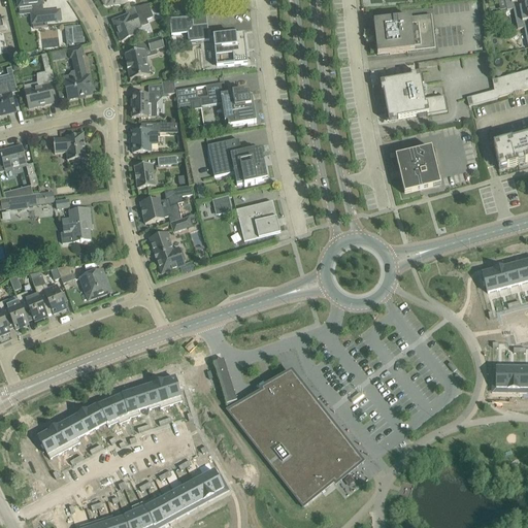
[(43,12),(43,5),(42,0),(18,0),(19,8),(33,7),(34,14),(32,15),(33,29),(47,28),(47,25),(62,23),(61,11),(43,12)]
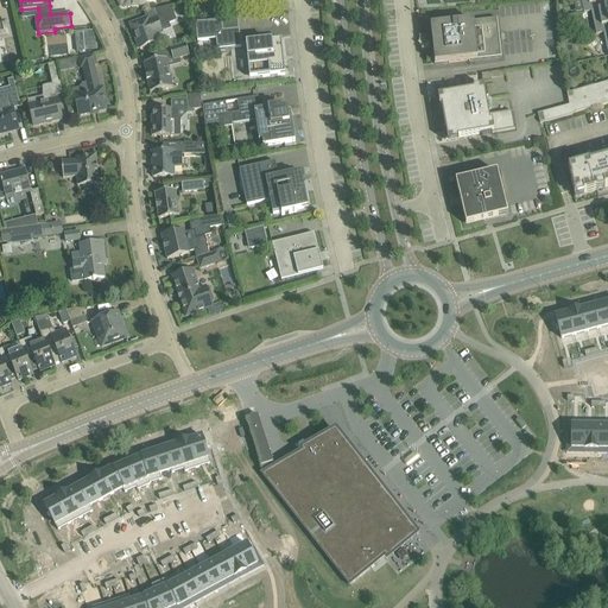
[(581,0),(584,14),(591,12),(607,8),(605,1),(603,0),(581,0)]
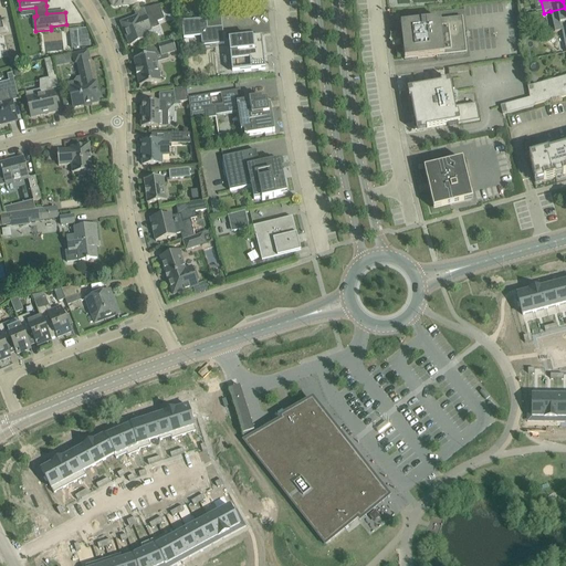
[(138,18),(133,20),(122,24),(130,46),(146,40),(144,33),(152,31),(149,27),(165,20),(159,6),(145,9),(148,17),(138,20),(138,18)]
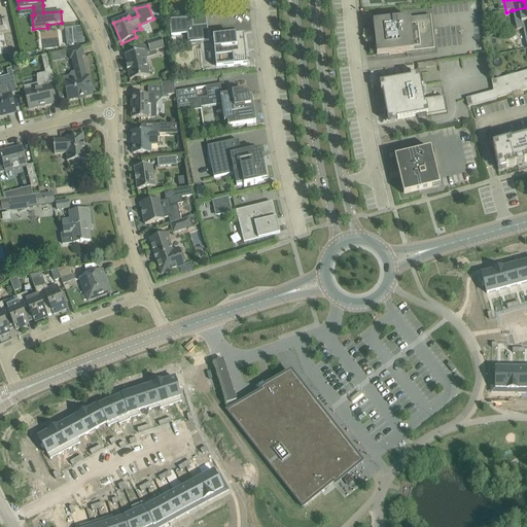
[(513,10),(517,31),(523,30),(523,29),(526,28),(526,6),(526,7),(513,10)]
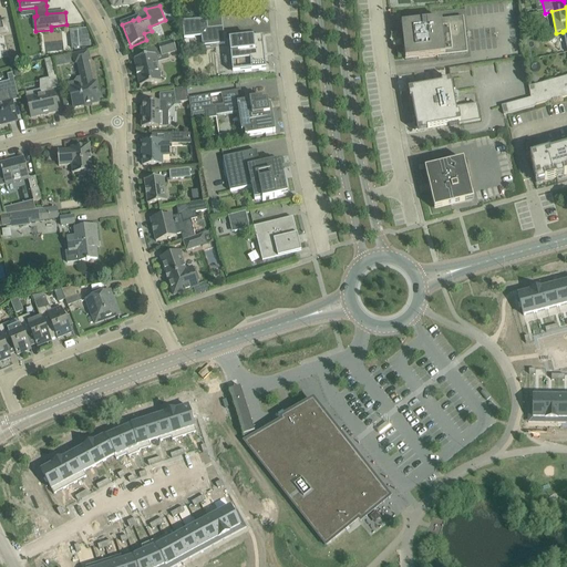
[(402,26),(405,61),(467,53),(463,18),(402,26)]
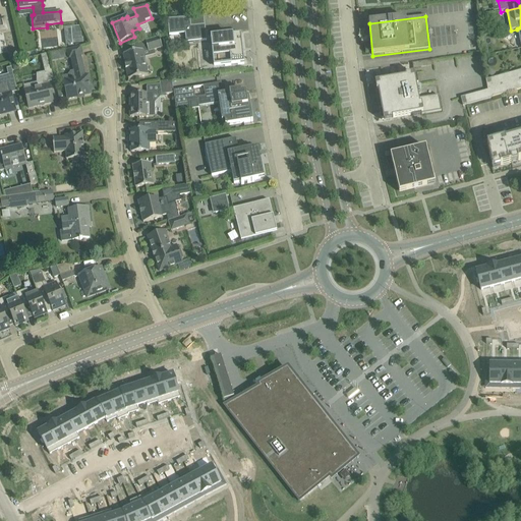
[(168,20),(169,36),(183,35),(185,34),(186,43),(207,41),(205,17),(168,20)]
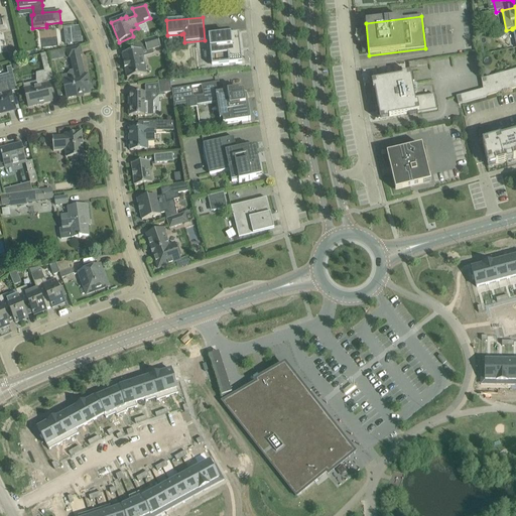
[(76,26),(65,27),(67,45),(69,45),(69,47),(74,46),(74,44),(84,44),(82,33),(76,34),(76,26)]
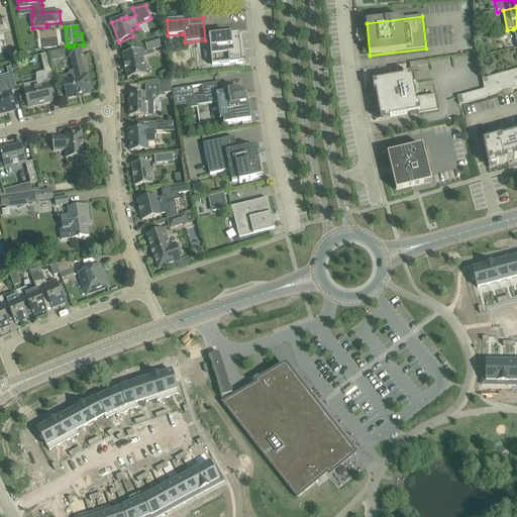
[(242,60),(238,30),(207,34),(211,64),(242,60)]
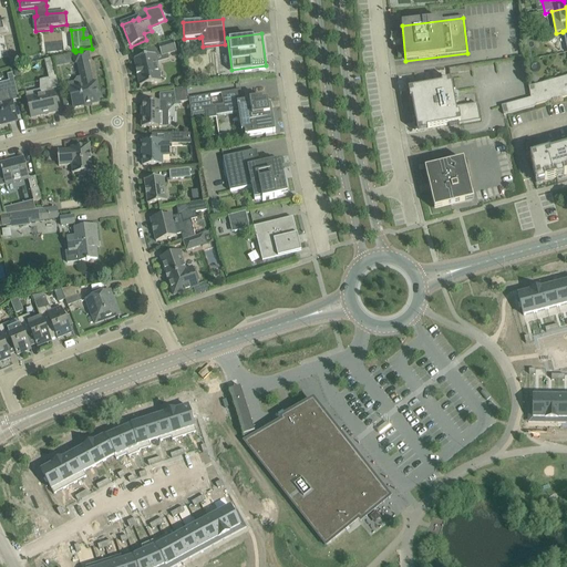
[(162,58),(168,55),(177,53),(173,41),(158,45),(162,58)]
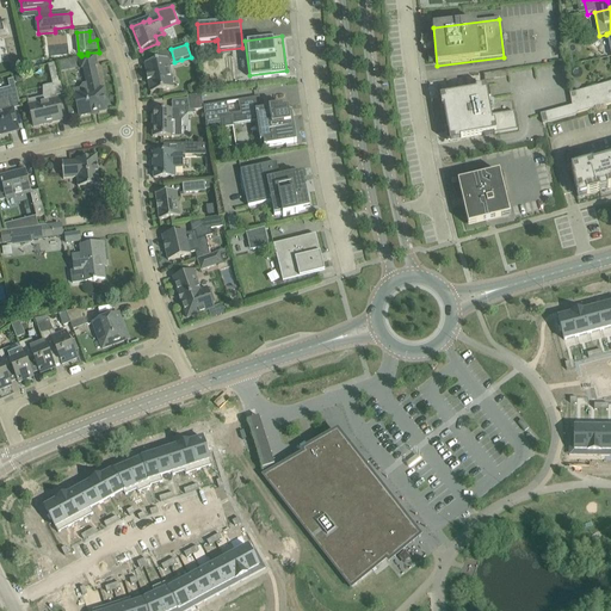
[(7,49),(0,50),(0,66),(11,63),(7,49)]
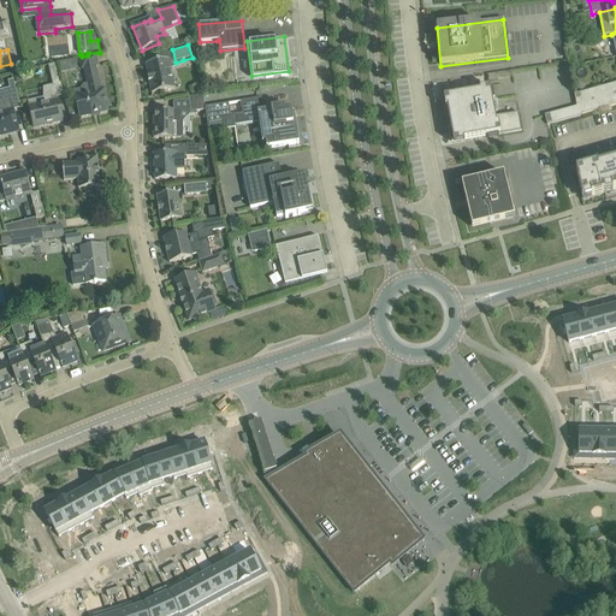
[(88,84),(83,86),(81,90),(82,95),(75,96),(80,118),(94,116),(94,113),(98,113),(99,114),(108,112),(105,90),(100,92),(95,66),(98,66),(95,57),(94,55),(81,59),(81,60),(80,60),(82,70),(84,69),(88,84)]
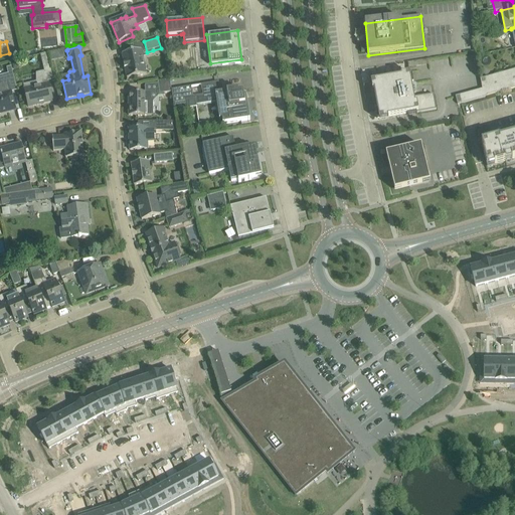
[(123,54),(127,79),(147,75),(142,50),(123,54)]
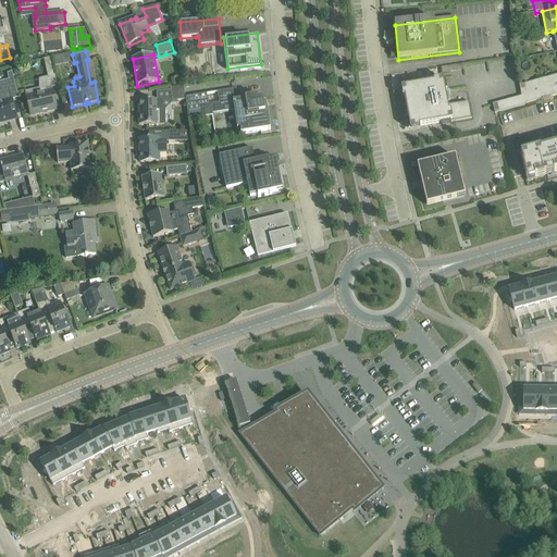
[(45,60),(48,76),(57,74),(52,58),(45,60)]
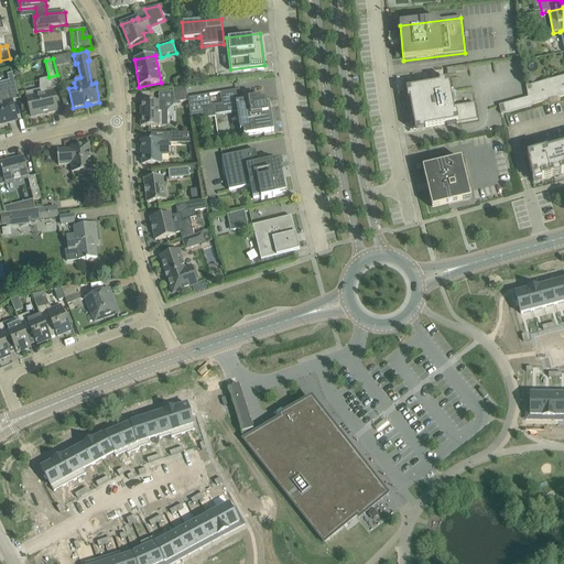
[(0,125),(18,121),(9,90),(17,88),(12,74),(8,75),(9,82),(0,84),(0,125)]
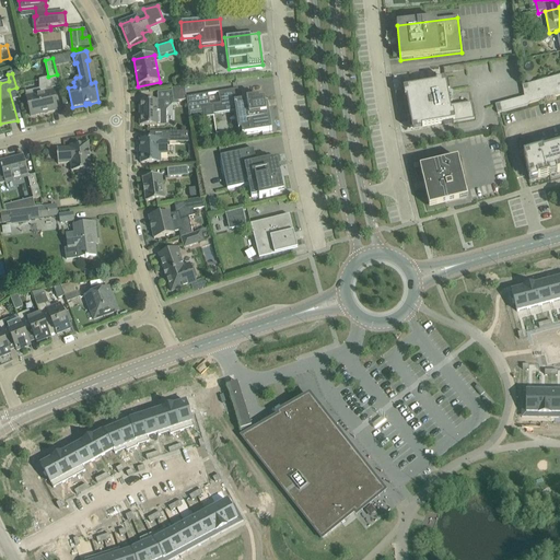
[(559,76),(522,85),(524,96),(494,104),(497,112),(498,112),(528,104),(559,95),(559,76)]
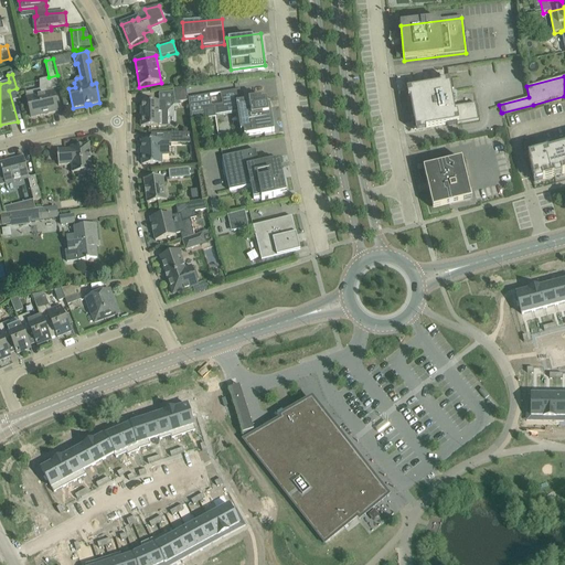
[(35,96),(27,98),(28,100),(27,102),(27,104),(27,105),(28,106),(29,107),(31,118),(59,112),(54,93),(53,93),(50,78),(40,81),(40,82),(41,91),(34,92),(35,96)]
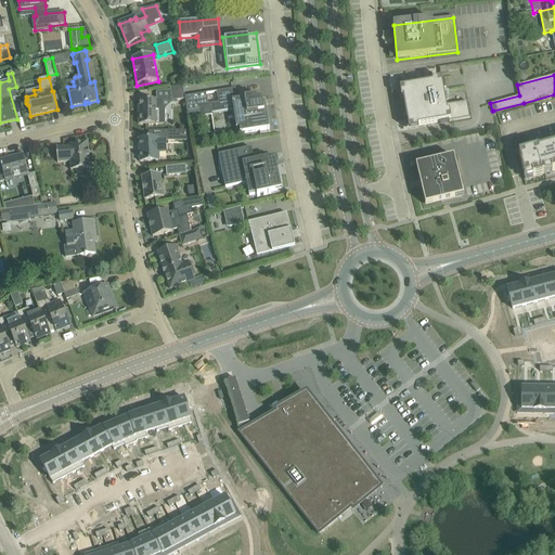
[(467,102),(447,106),(442,82),(402,89),(405,111),(404,111),(404,112),(403,113),(404,114),(404,115),(405,115),(405,116),(407,116),(409,129),(470,118),(467,102)]
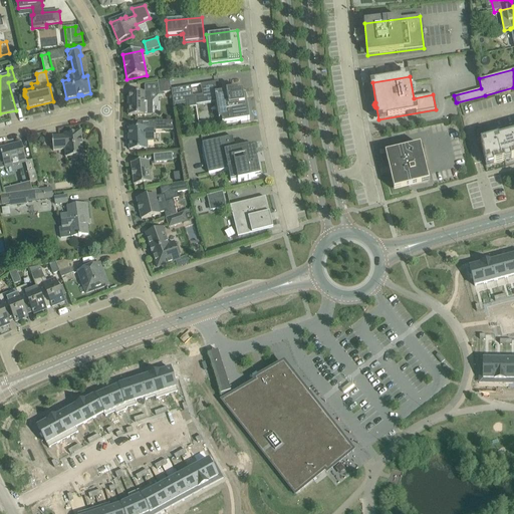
[(170,80),(158,81),(159,94),(171,92),(170,80)]
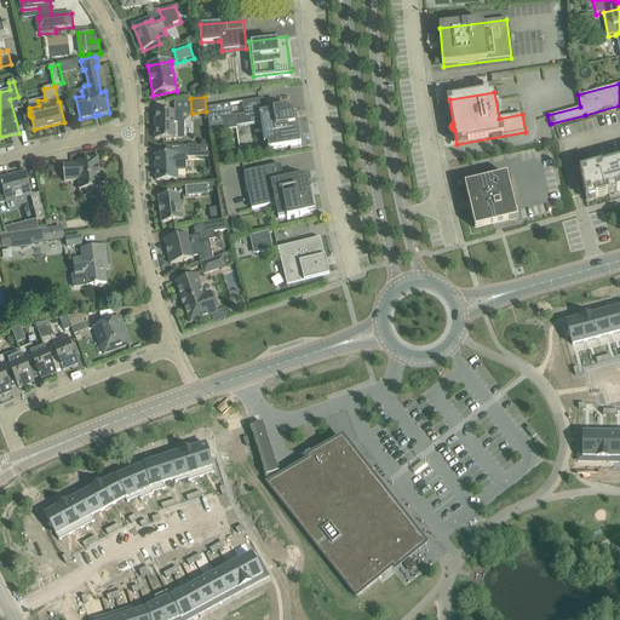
[(294,119),(292,108),(265,113),(263,99),(206,109),(210,125),(224,122),(225,131),(237,128),(236,127),(260,122),(264,144),(268,144),(268,150),(302,145),(297,119),(294,119)]
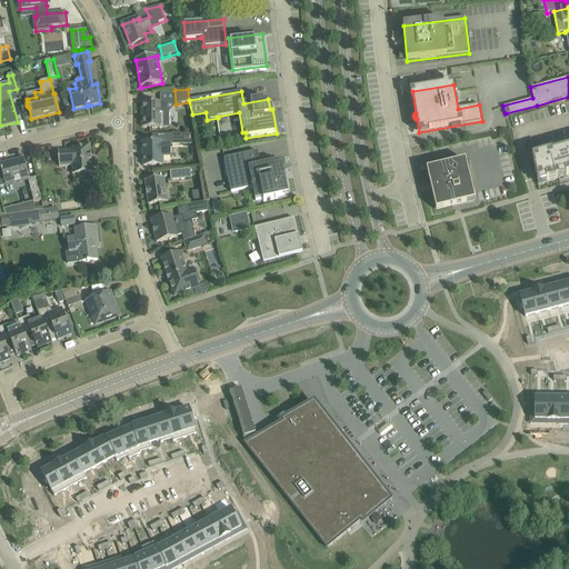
[(160,128),(160,103),(142,103),(142,128),(160,128)]
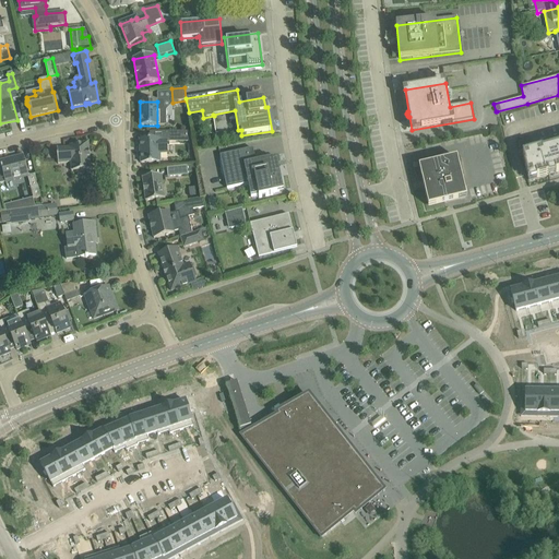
[(167,142),(158,142),(158,140),(140,140),(141,164),(152,163),(159,163),(159,154),(167,154),(167,142)]
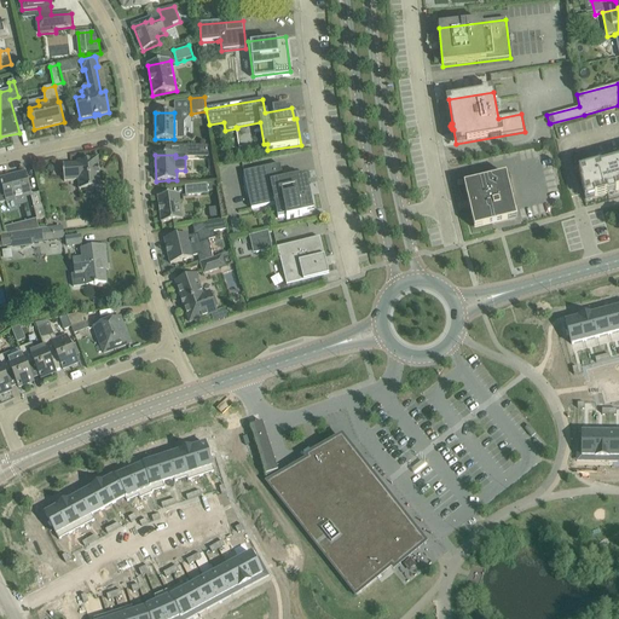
[(77,165),(63,166),(64,183),(79,181),(80,190),(86,190),(86,191),(88,194),(93,194),(94,191),(94,189),(102,189),(99,157),(77,162),(77,165)]
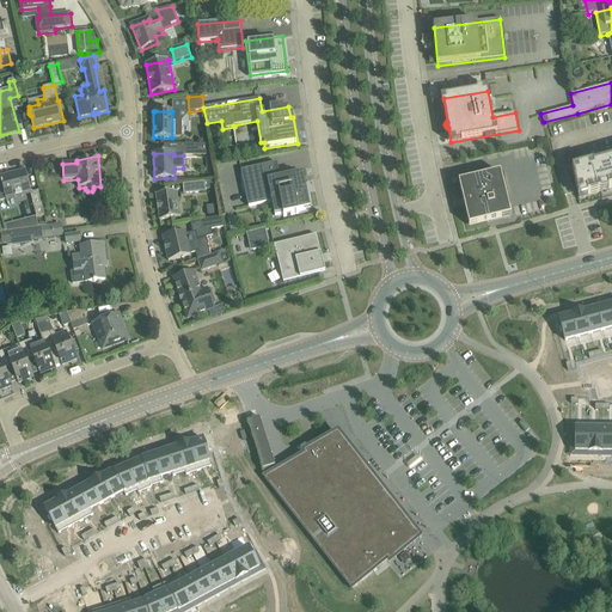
[(611,161),(594,167),(592,163),(571,169),(575,181),(579,195),(587,193),(588,195),(600,191),(600,189),(607,187),(609,190),(611,188),(611,161)]
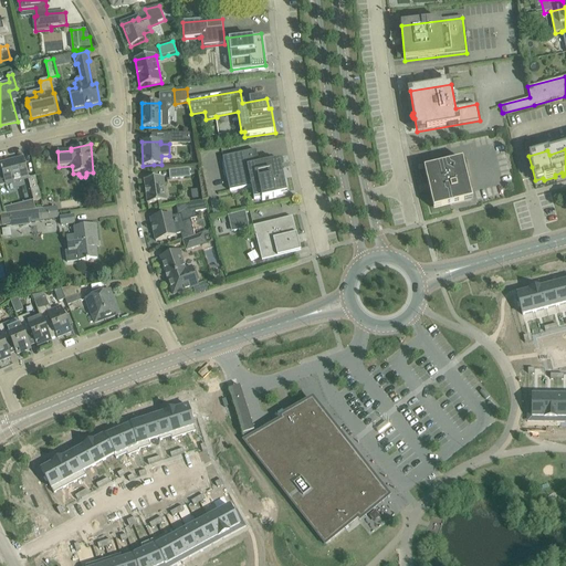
[(287,194),(281,160),(259,165),(257,152),(223,158),(230,191),(251,187),(254,200),(262,199),(262,201),(276,198),(276,196),(287,194)]
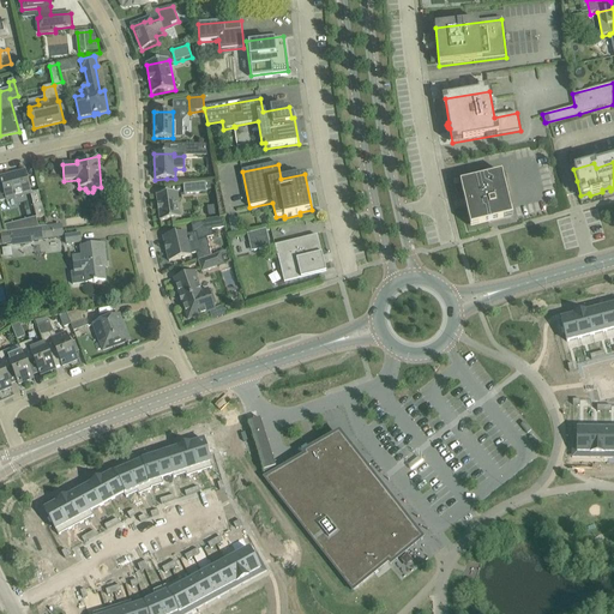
[(2,187),(0,187),(0,200),(6,199),(8,208),(6,198),(30,191),(25,172),(0,179),(2,185),(1,185),(2,187)]
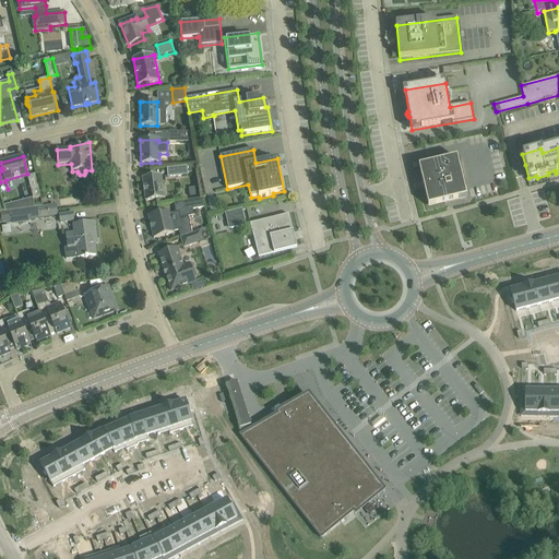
[(465,198),(462,182),(456,161),(420,168),(429,206),(465,198)]
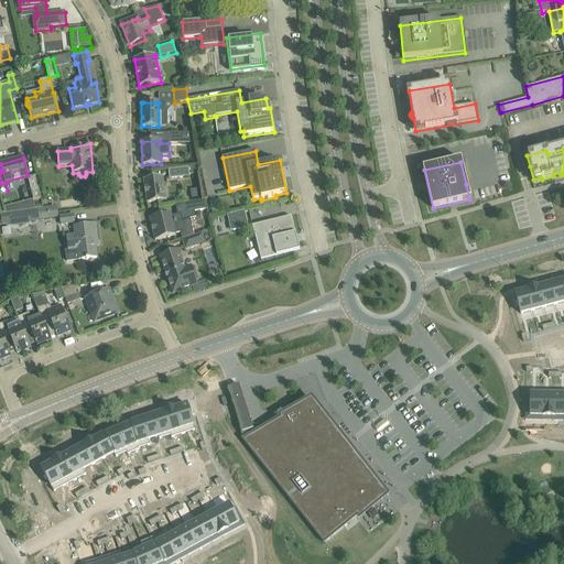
[(169,170),(170,179),(190,176),(188,167),(169,170)]
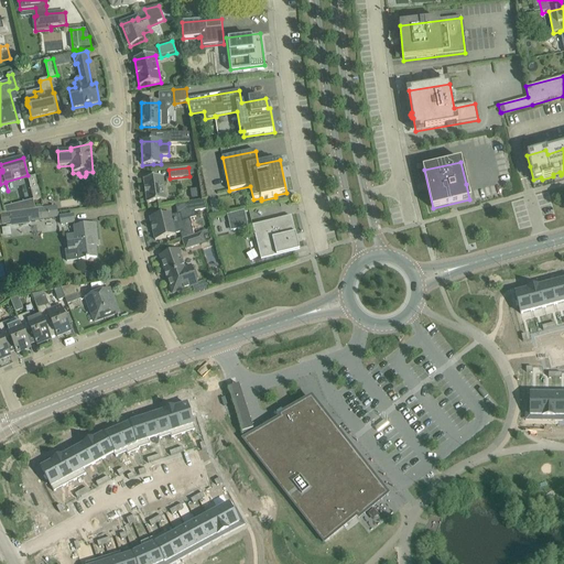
[(145,193),(145,194),(148,204),(166,201),(163,177),(144,180),(145,190),(144,190),(144,191),(145,191),(145,193)]
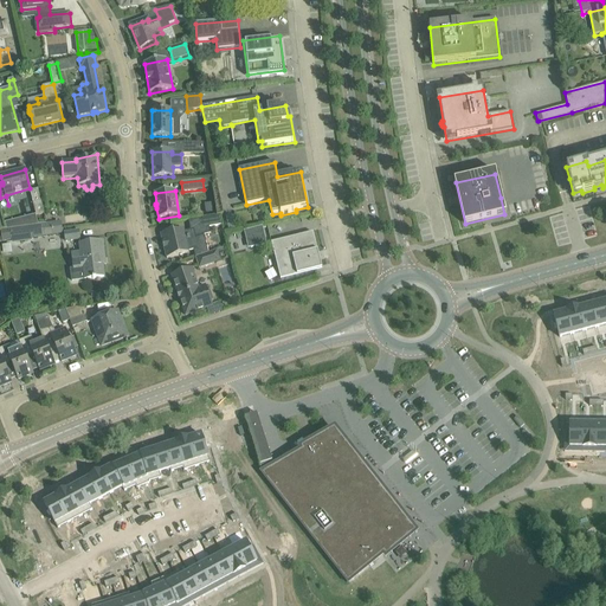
[(45,213),(43,202),(34,205),(37,214),(45,213)]
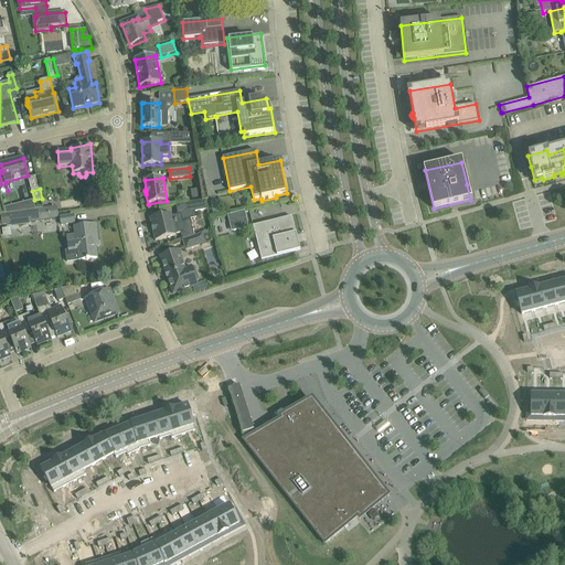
[(190,214),(208,211),(205,201),(189,204),(190,214)]
